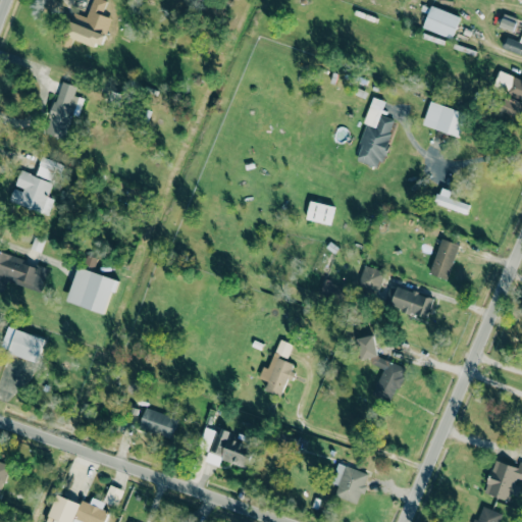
[(452,39),(460,16),(430,5),(422,27),(452,39)]
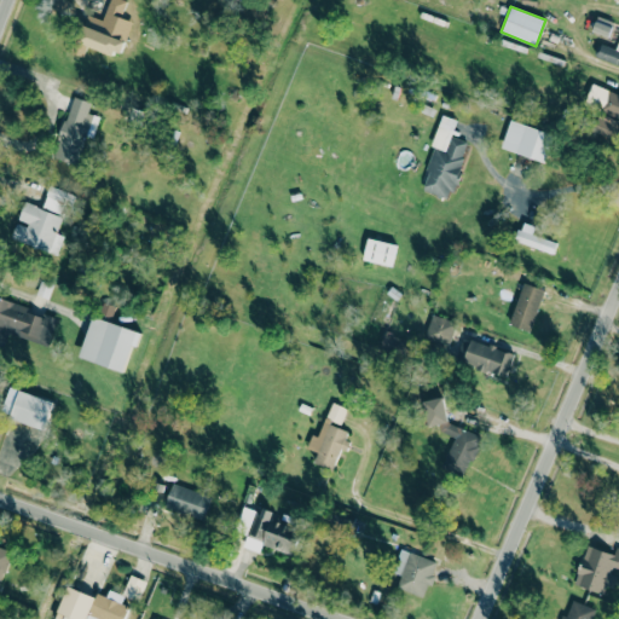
[(591,30),(607,36),(613,23),(597,16),(591,30)]
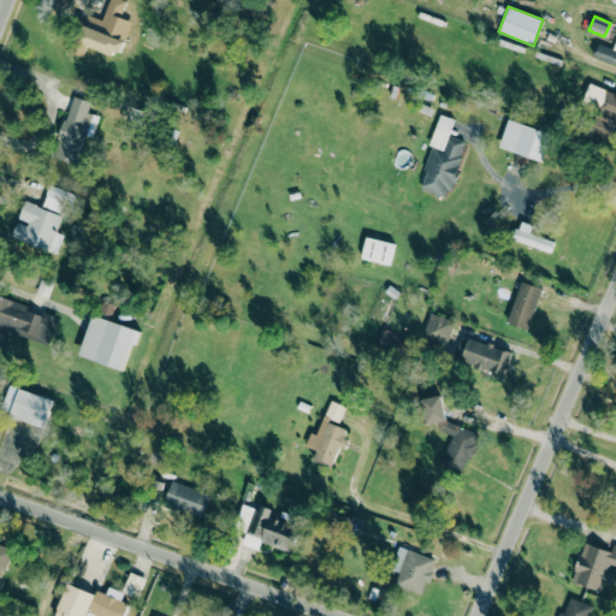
[(75,40),(118,57),(124,40),(82,24),(75,40)]
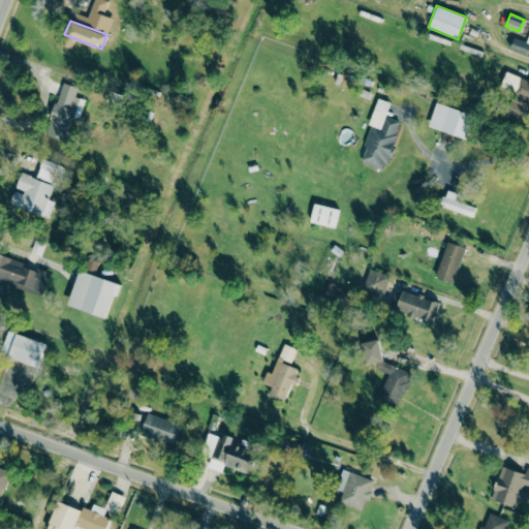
[(528,55),(528,32),(527,41),(510,37),(507,50),(528,55)]
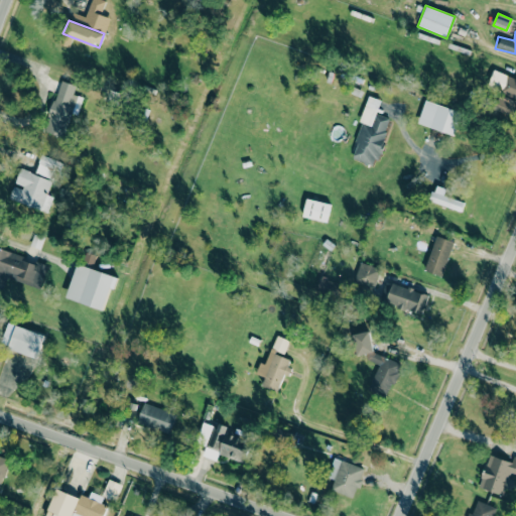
[(515,78),(494,69),(486,86),(515,98),(515,78)]
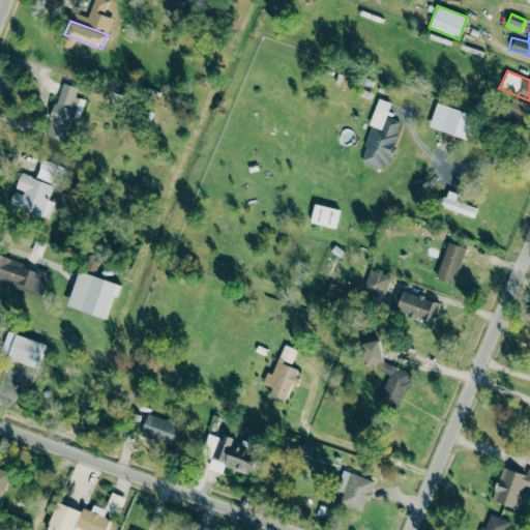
[(72,115),(79,117),(84,98),(75,96),(78,86),(60,82),(47,136),(65,140),(72,115)]
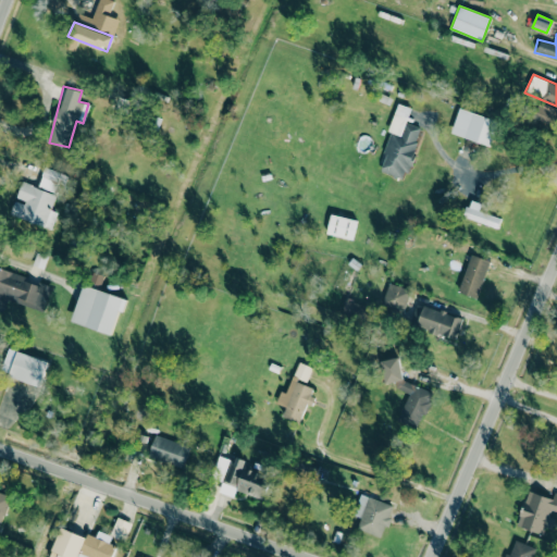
[(556,108),(537,102),(532,119),(556,127),(556,108)]
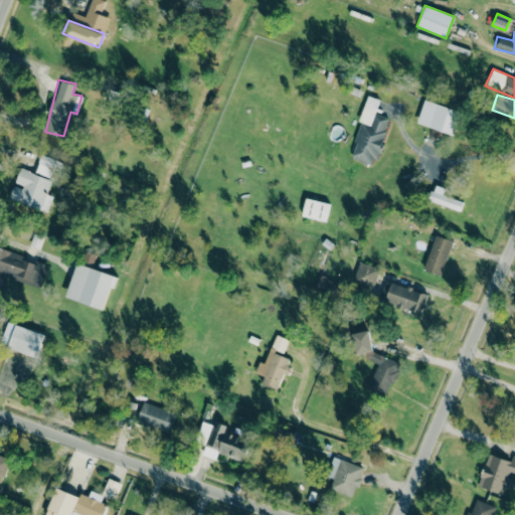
[(348,157),(374,165),(389,118),(375,113),(379,100),(368,96),(348,157)]
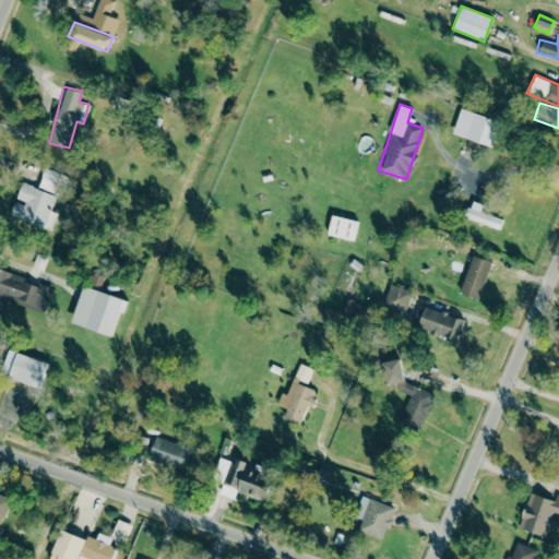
[(452,135),(492,144),(499,119),(459,109),(452,135)]
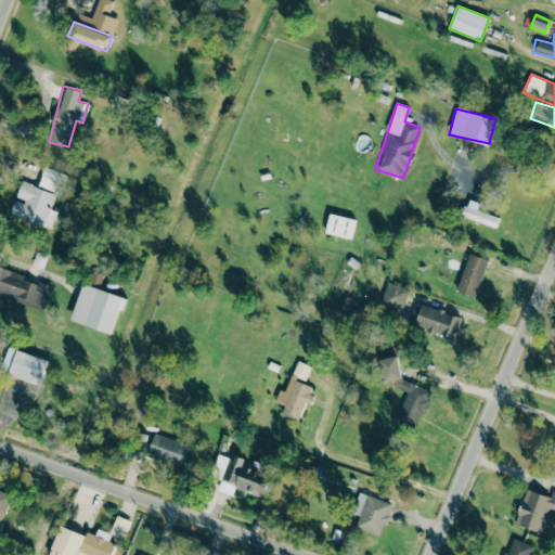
[(38,184),(59,193),(65,173),(46,166),(38,184)]
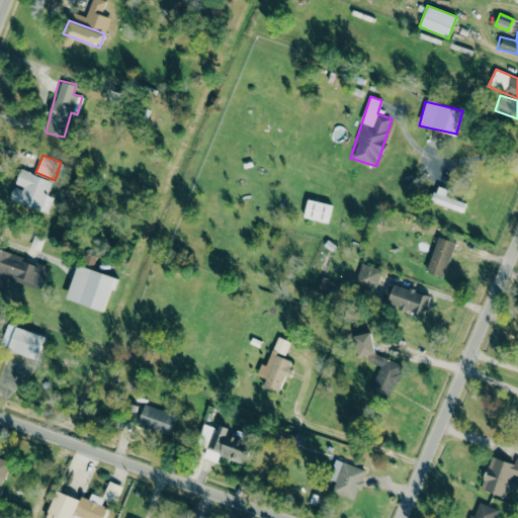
[(48,212),(53,197),(47,195),(52,180),(20,169),(15,185),(13,184),(8,199),(48,212)]
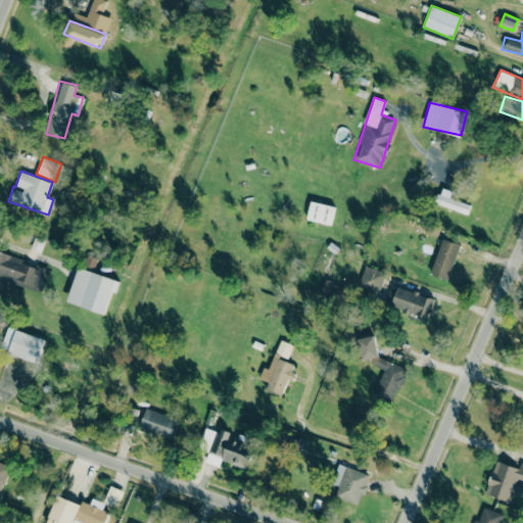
[(449,198),(452,190),(440,187),(435,203),(467,214),(470,204),(449,198)]
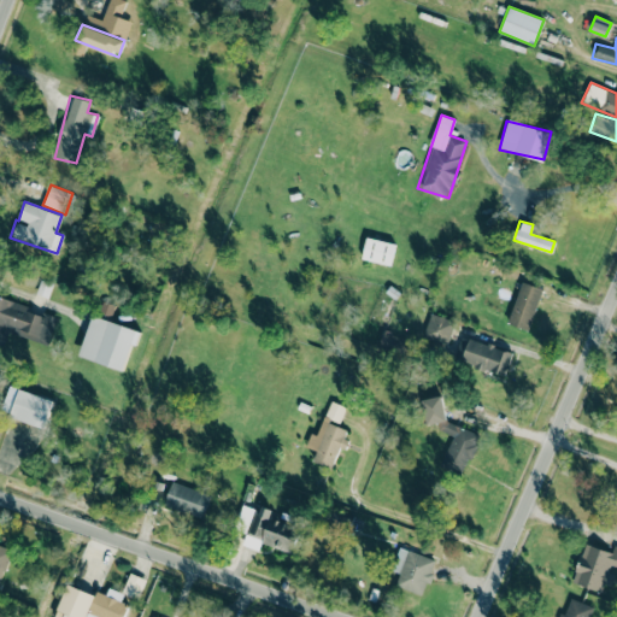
[(360,258),(389,265),(394,244),(366,236),(360,258)]
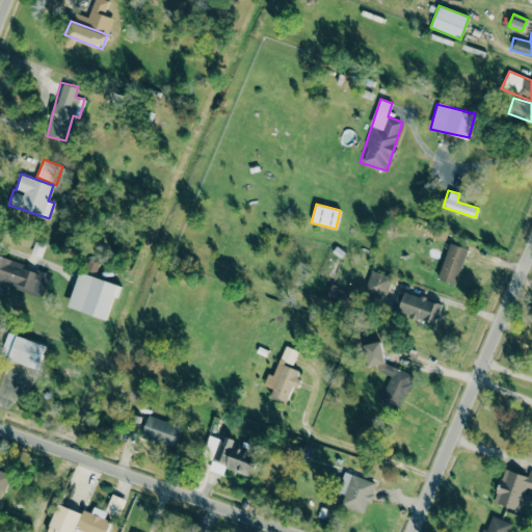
[(437,278),(455,285),(468,248),(449,242),(437,278)]
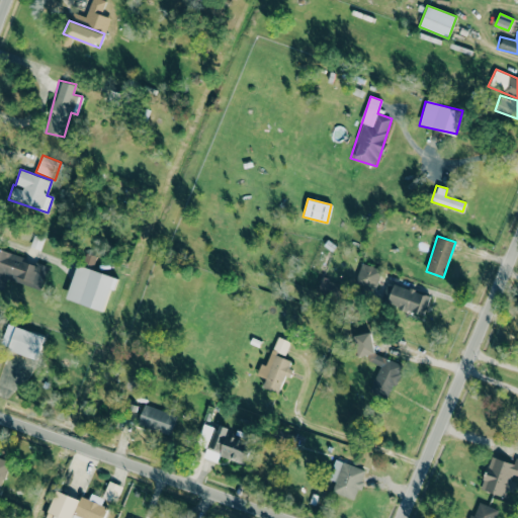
[(0,250),(0,288),(3,289),(7,277),(40,288),(48,265),(0,250)]
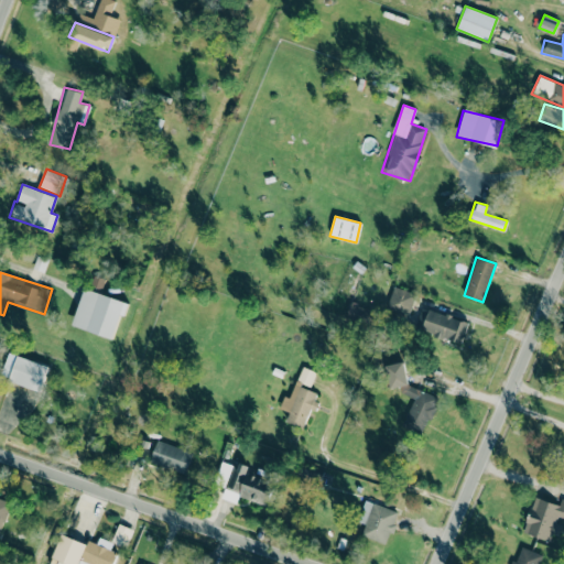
[(408,316),(415,293),(393,285),(386,308),(408,316)]
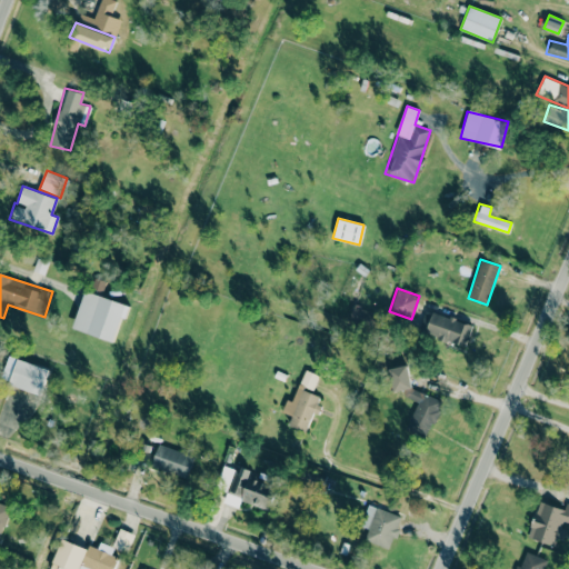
[(130,305),(85,290),(72,328),(113,341),(121,316),(126,317),(130,305)]
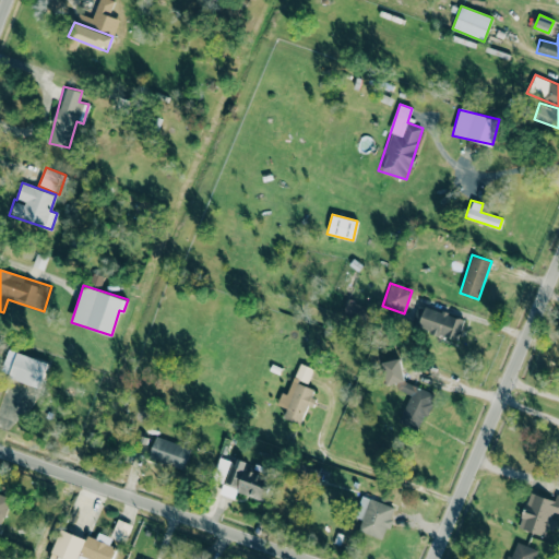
[(458,341),(464,319),(425,306),(417,328),(458,341)]
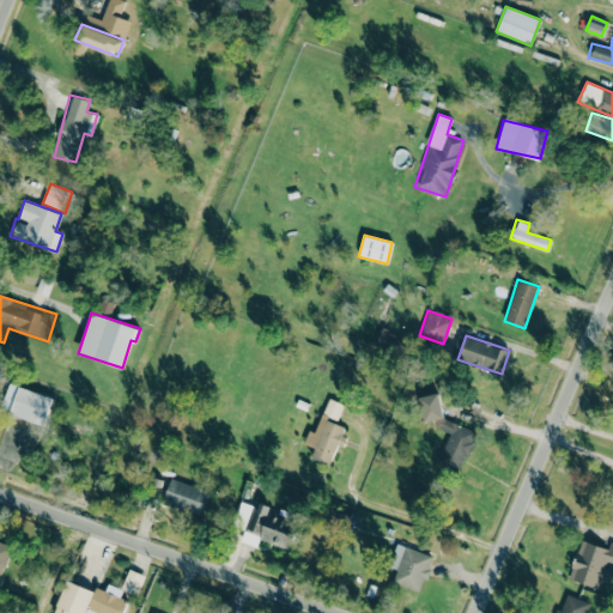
[(53,398),(18,387),(10,414),(43,425),(53,398)]
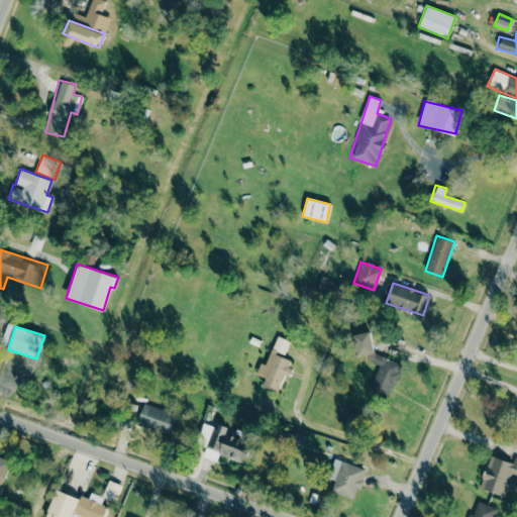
[(374,352),(370,331),(353,334),(357,355),(366,354),(367,360),(380,366),(371,389),(389,397),(402,364),(374,352)]
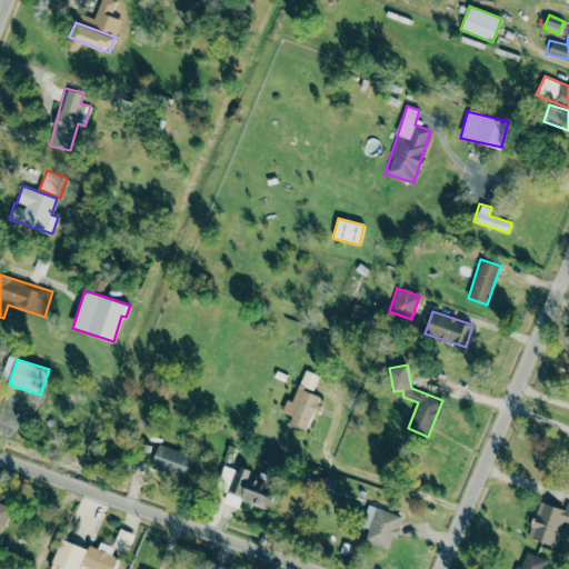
[(319,375),(305,369),(292,401),(286,399),(281,411),(292,415),(288,425),(307,431),(317,405),(317,403),(320,395),(312,392),(319,375)]
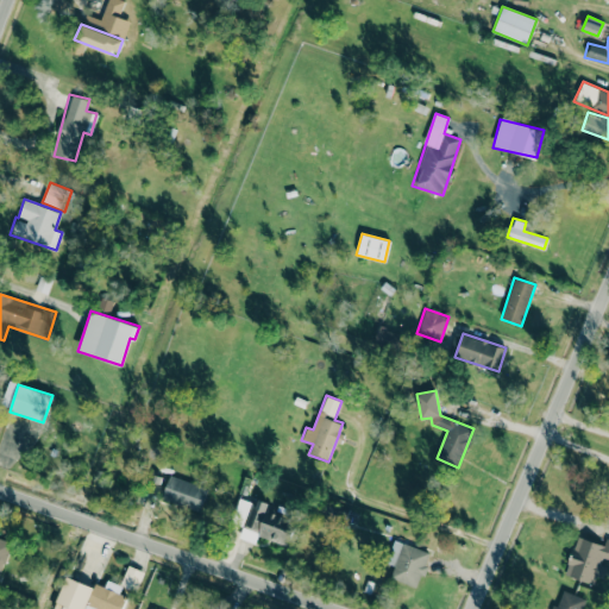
[(207,487),(169,476),(162,500),(201,509),(207,487)]
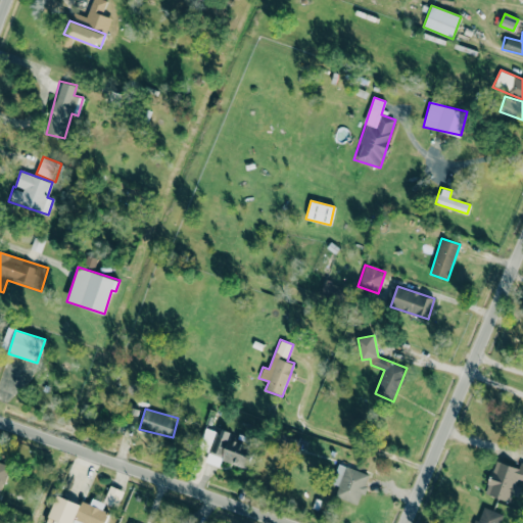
[(221,460),(246,469),(254,446),(215,432),(204,461),(219,467),(221,460)]
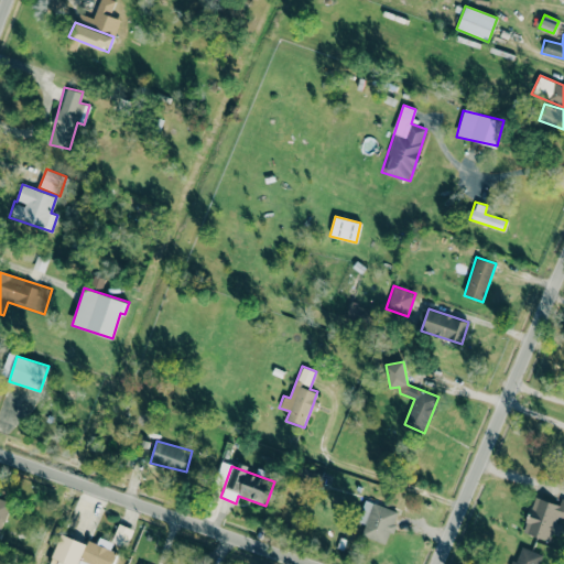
[(11,500),(0,496),(0,529),(2,530),(11,500)]
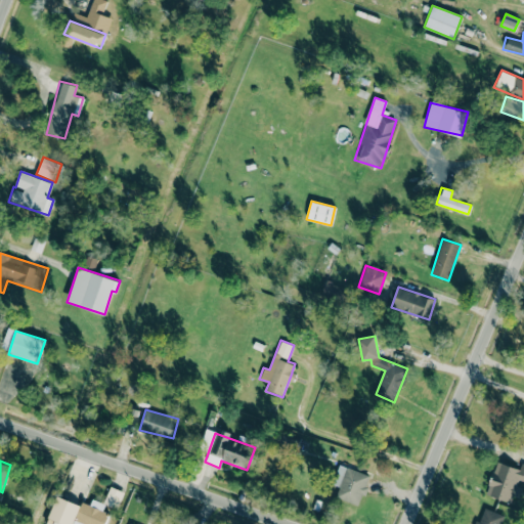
[(519,469),(496,462),(485,494),(513,504),(521,480),(523,481),(523,463),(521,463),(519,469)]
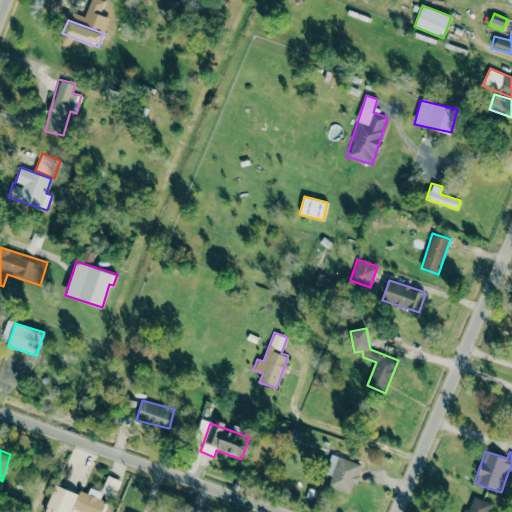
[(362,465),(331,453),(324,473),(331,476),(328,485),(351,494),(362,465)]
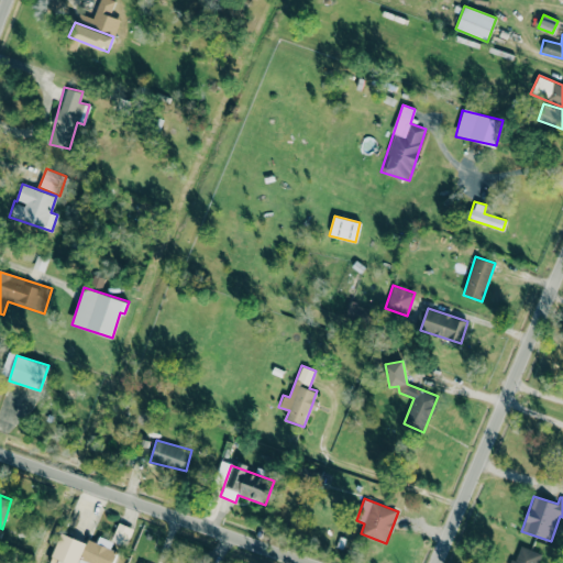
[(110,562),(117,543),(125,547),(132,528),(118,522),(111,540),(99,536),(96,544),(61,532),(50,562),(110,562)]
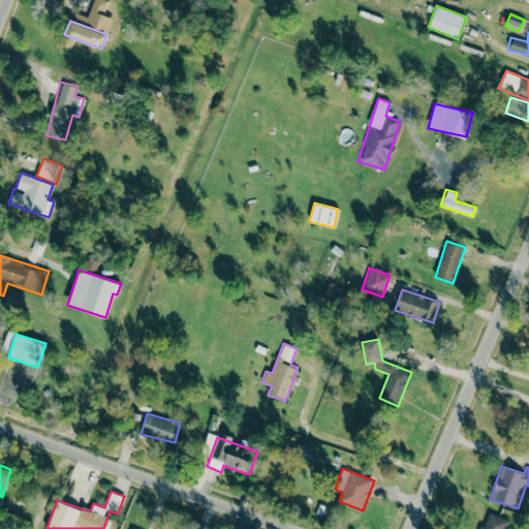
[(504,528),(508,520),(487,512),(480,528),(504,528)]
